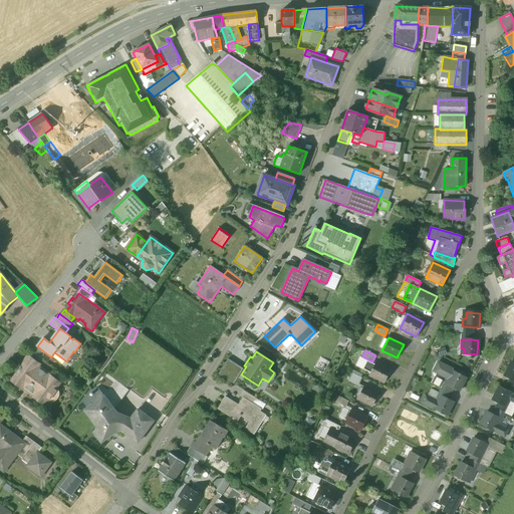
[(41,364),(28,355),(20,366),(22,367),(11,381),(22,390),(23,389),(34,397),(32,398),(44,406),(49,399),(51,400),(53,400),(54,399),(56,397),(56,395),(56,393),(55,391),(61,383),(49,374),(48,375),(38,368),(41,364)]
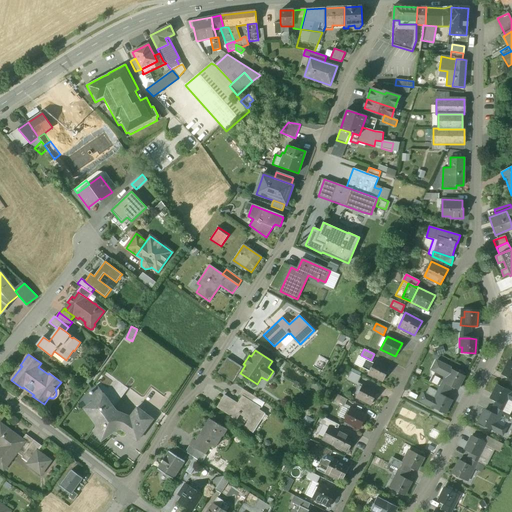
[(242,368),(227,358),(217,373),(233,383),(242,368)]
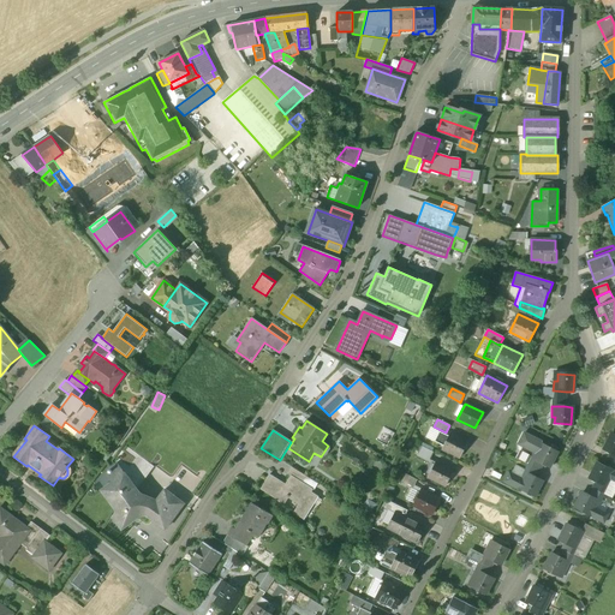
[(448,436),(440,431),(434,442),(443,447),(448,436)]
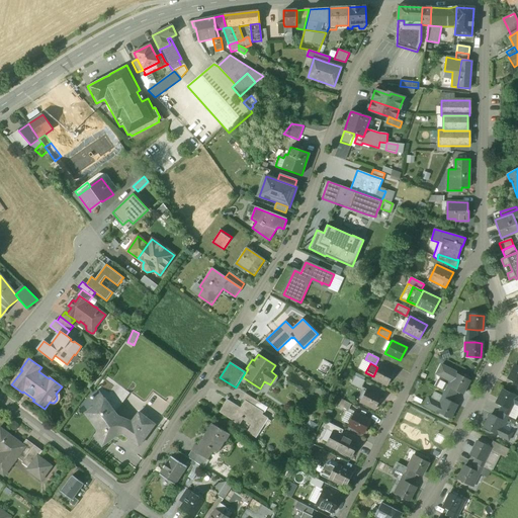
[(394,372),(378,365),(377,367),(373,376),(372,378),(387,385),(394,372)]
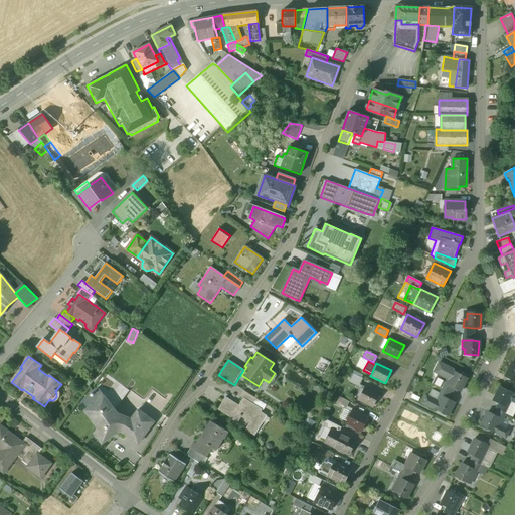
[(452,370),(439,363),(434,372),(441,375),(441,373),(448,377),(451,371),(452,371),(452,370)]
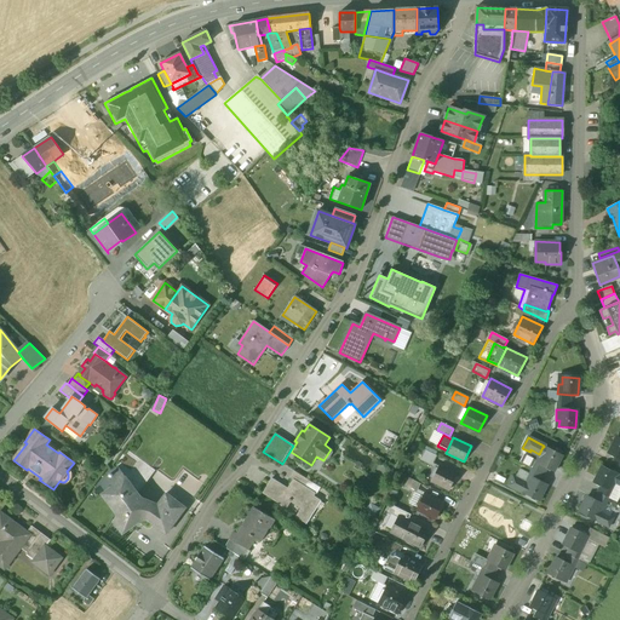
[(619,437),(618,437),(609,453),(615,457),(619,458),(619,437)]
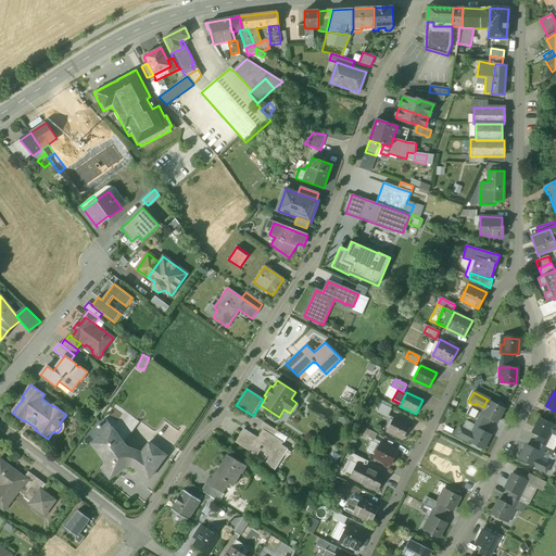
[(488,401),(487,401),(483,407),(480,415),(490,420),(495,424),(503,408),(488,401)]
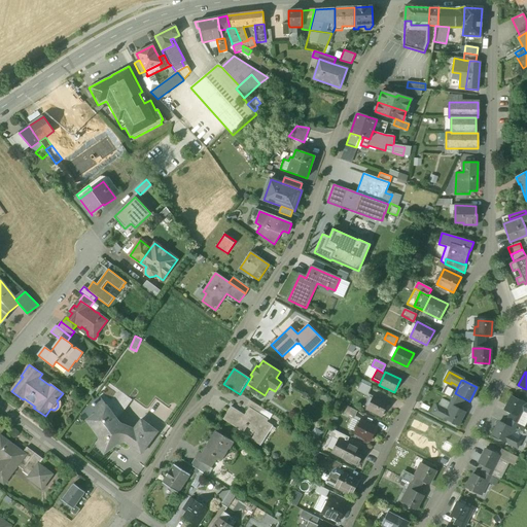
[(372,388),(360,383),(357,389),(369,394),(372,388)]
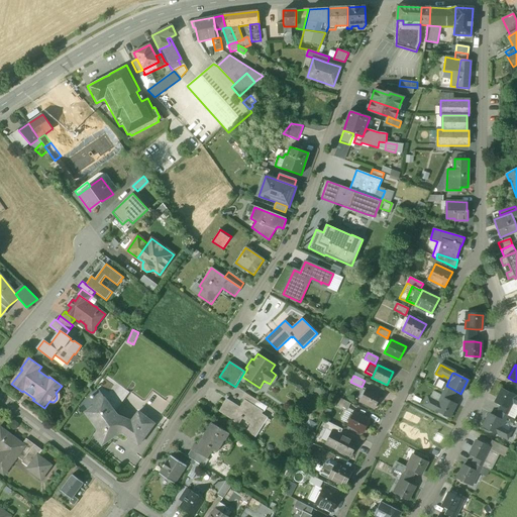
[(115,412),(129,393),(107,377),(97,389),(105,398),(115,412)]
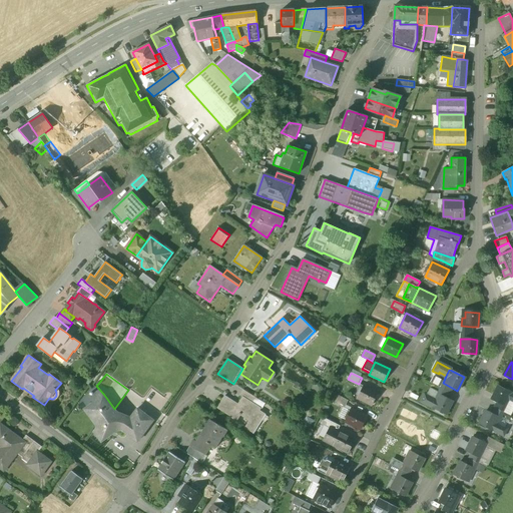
[(452,388),(443,383),(440,388),(449,393),(452,388)]
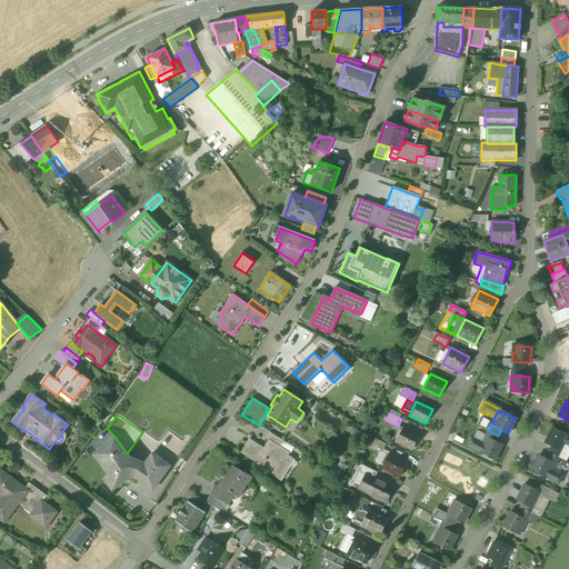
[(419,436),(403,427),(396,441),(412,450),(419,436)]
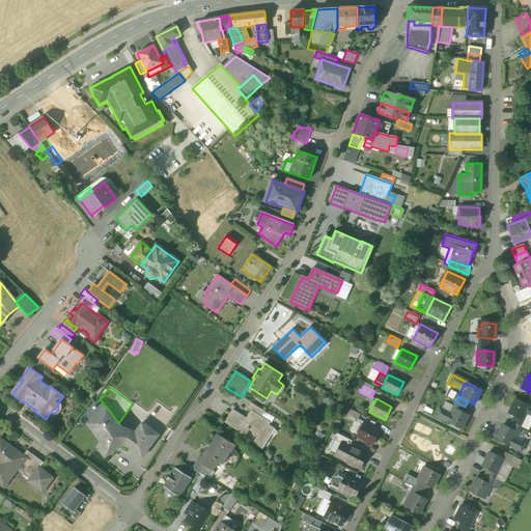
[(530,407),(515,399),(509,414),(514,416),(525,421),(528,415),(530,416),(530,407)]
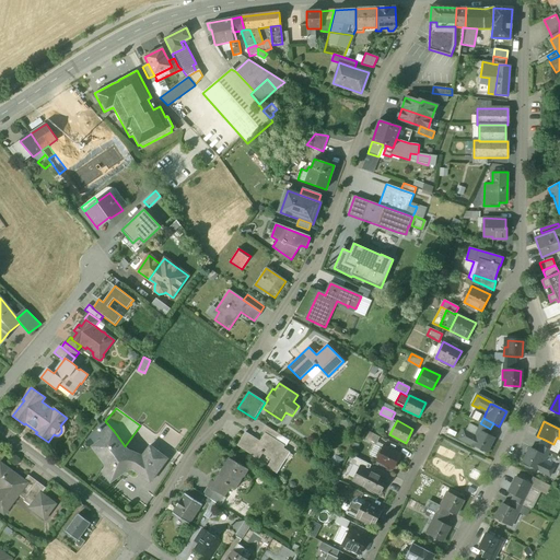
[(490,429),(480,423),(478,430),(488,435),(490,429)]
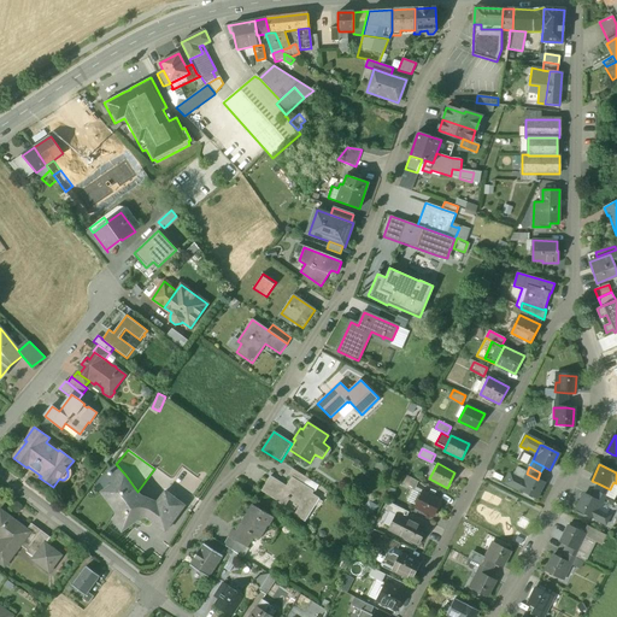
[(306,479),(292,469),(288,476),(291,477),(292,477),(303,485),(306,479)]
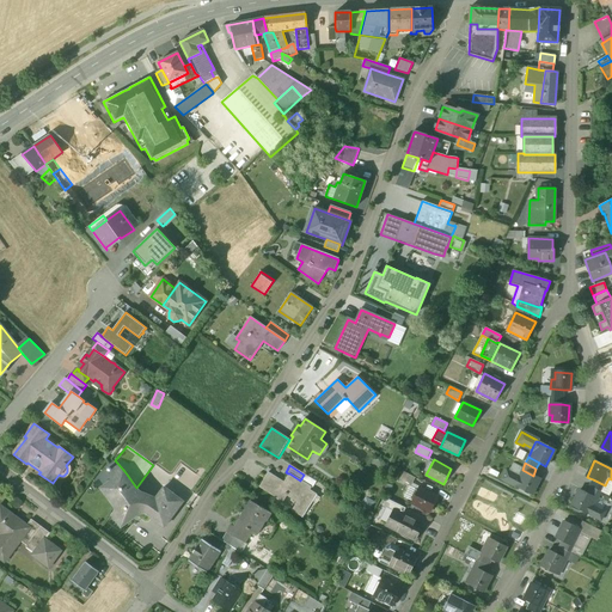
[(533,476),(522,470),(519,477),(514,485),(531,495),(539,478),(533,476)]
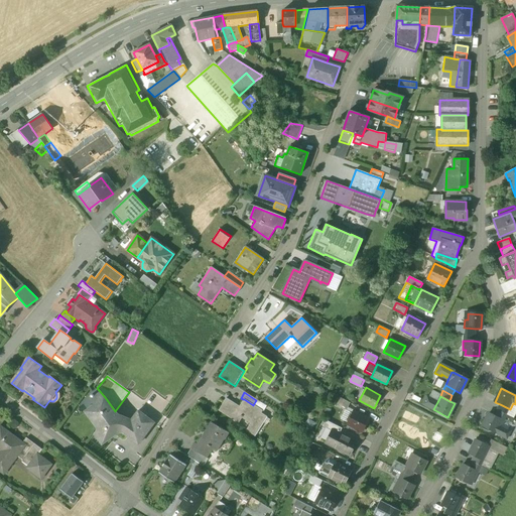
[(105,397),(98,402),(97,405),(98,407),(90,413),(100,427),(95,434),(106,442),(114,430),(116,429),(118,428),(120,428),(122,428),(125,430),(123,433),(138,444),(154,422),(138,411),(131,420),(129,418),(126,418),(124,418),(123,416),(121,415),(119,414),(118,415),(115,411),(105,397)]
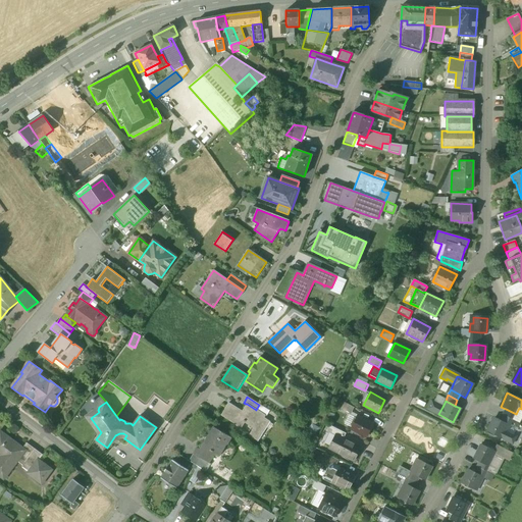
[(354,407),(343,402),(340,408),(350,414),(354,407)]
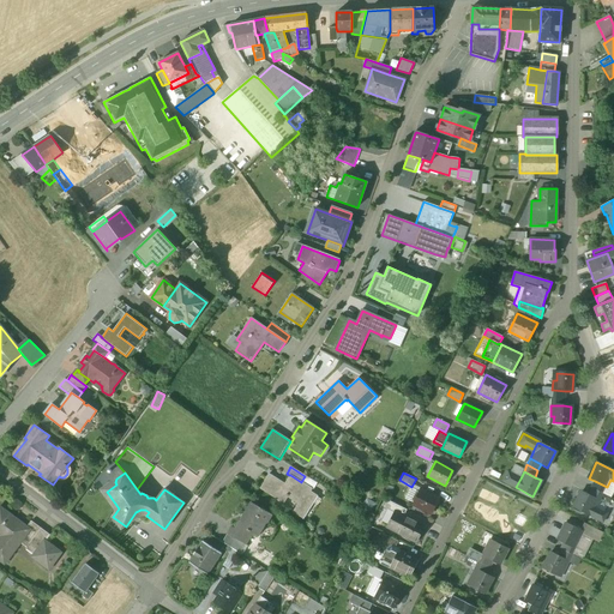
[(521,479),(509,473),(504,481),(516,487),(521,479)]
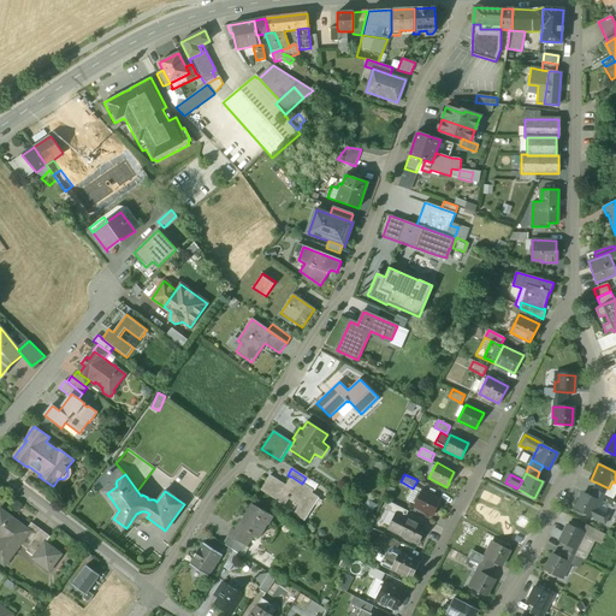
[(302,484),(291,477),(290,477),(285,485),(270,475),(260,491),(284,505),(289,499),(298,505),(294,514),(303,521),(319,497),(312,493),(313,490),(302,484)]
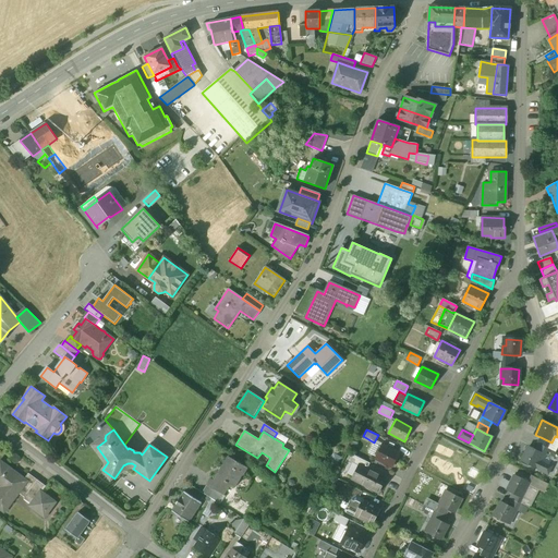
[(552,443),(541,437),(537,444),(548,449),(552,443)]
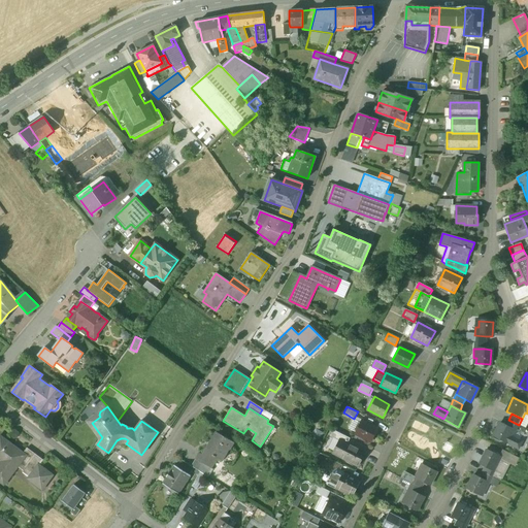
[(360,424),(353,420),(349,428),(356,432),(360,424)]
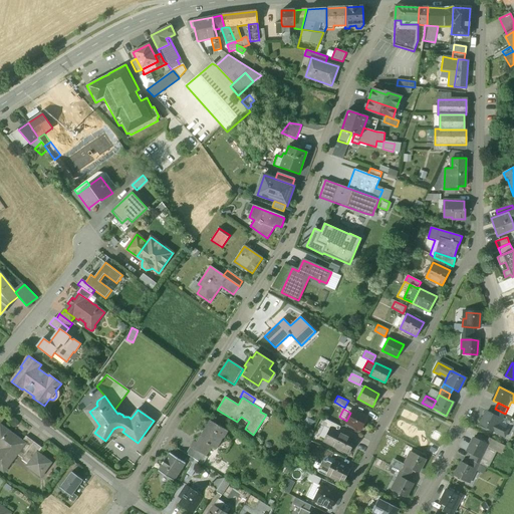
[(505,414),(495,409),(493,414),(502,419),(505,414)]
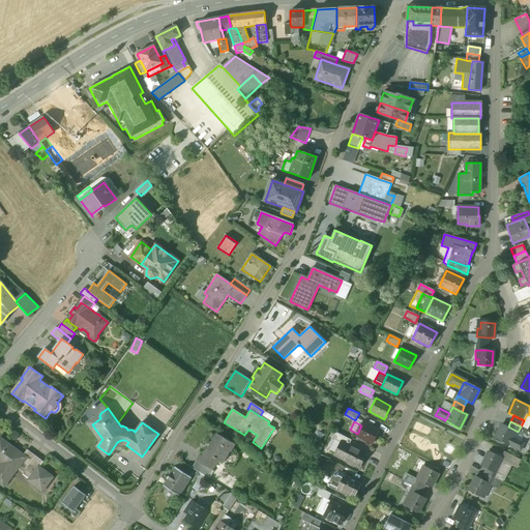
[(379,430),(363,422),(361,425),(357,434),(356,436),(372,443),(379,430)]
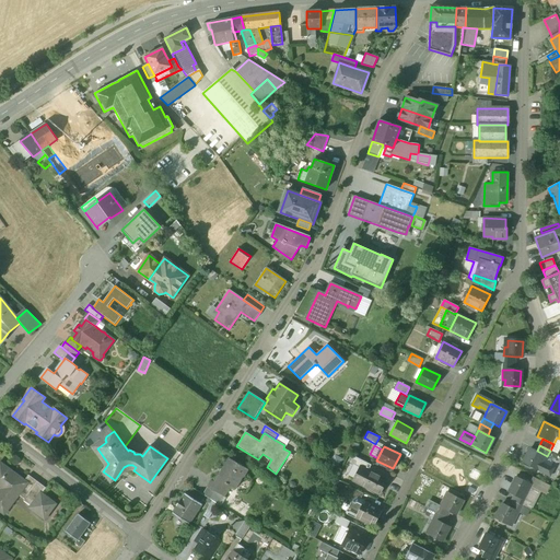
[(537,451),(531,448),(523,463),(539,471),(544,463),(547,456),(537,451)]
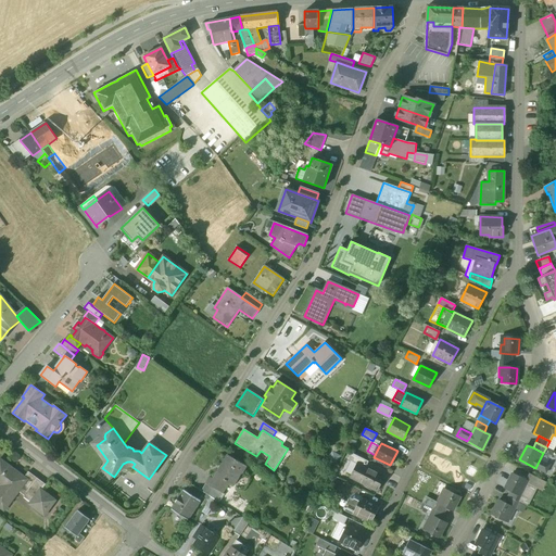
[(368,462),(351,453),(348,458),(357,464),(357,463),(365,467),(368,462)]
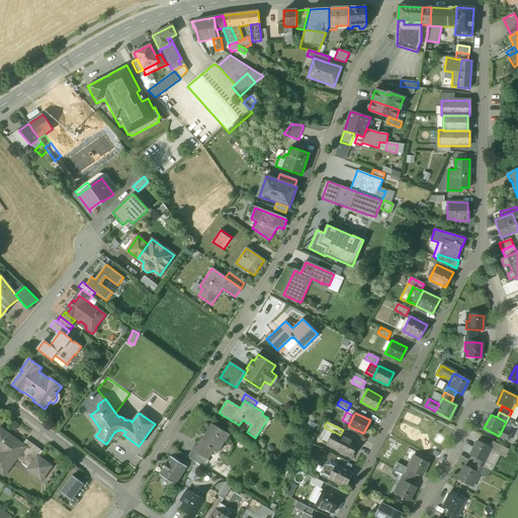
[(227,433),(212,424),(199,446),(206,450),(208,446),(211,448),(212,447),(217,449),(216,451),(219,452),(220,450),(219,450),(224,440),(225,441),(229,435),(227,433)]
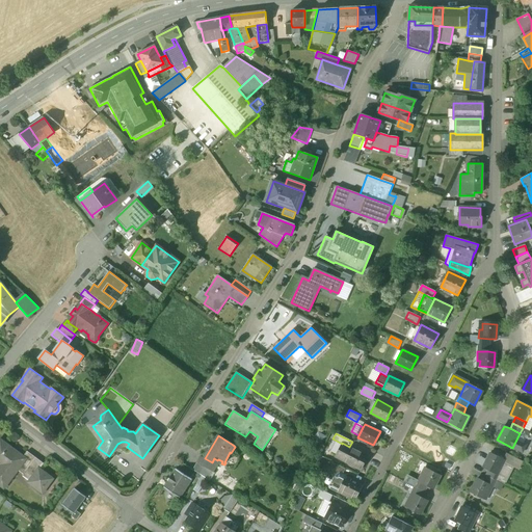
[(24,456),(1,440),(0,440),(0,464),(4,468),(0,472),(0,485),(4,489),(19,471),(24,474),(23,476),(29,481),(31,480),(33,481),(31,485),(43,494),(54,478),(40,469),(44,463),(28,451),(24,456)]
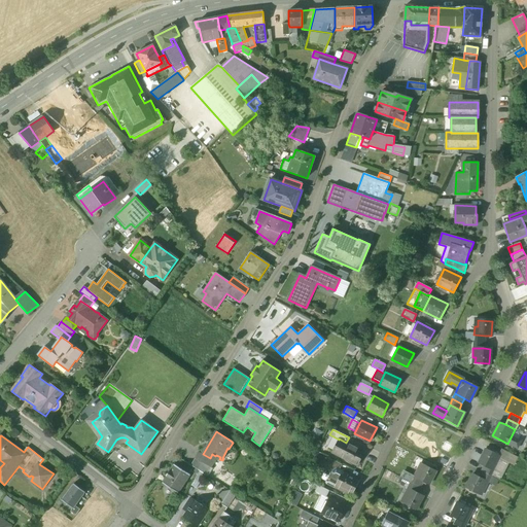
[(521,441),(512,435),(507,444),(518,448),(521,441)]
